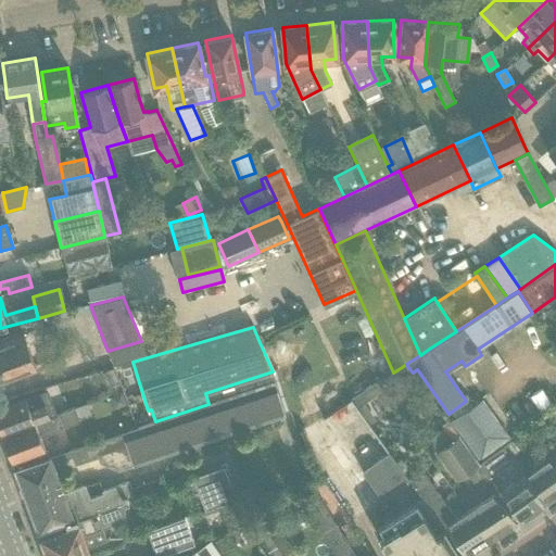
[(12,338),(10,333),(0,337),(0,338),(2,343),(0,344),(0,380),(36,366),(23,335),(12,338)]
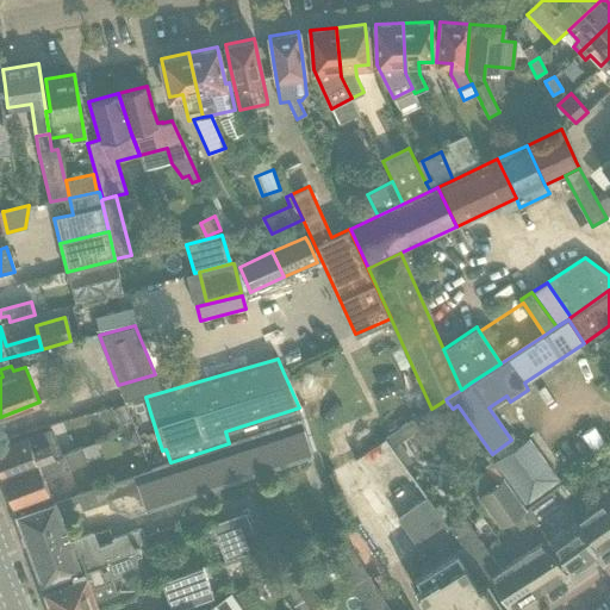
[(431,409),(419,417),(425,427),(441,415),(452,408),(447,402),(446,399),(441,403),(431,409)]
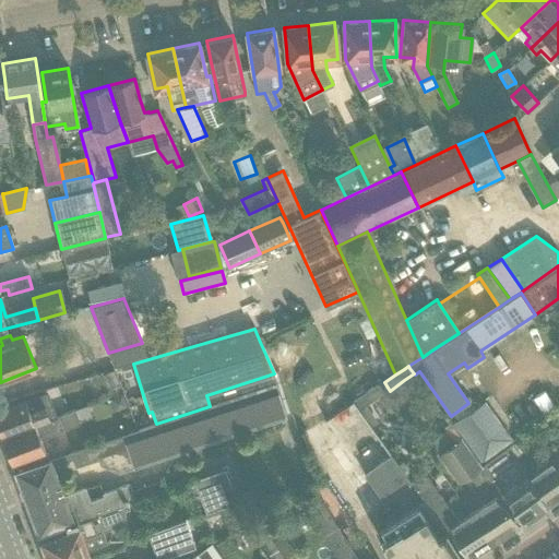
[(115,371),(104,375),(109,389),(119,385),(115,371)]
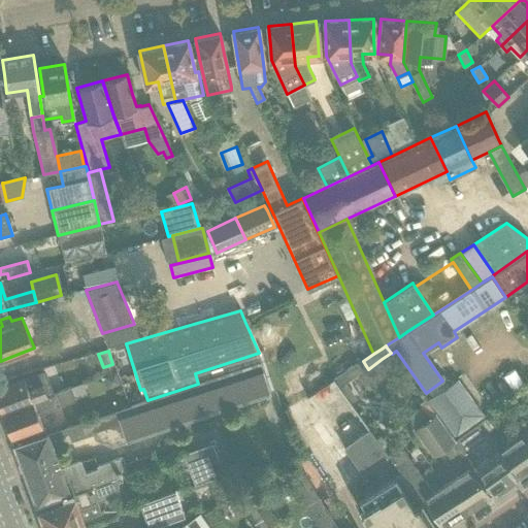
[(358,363),(342,372),(348,382),(364,371),(358,363)]
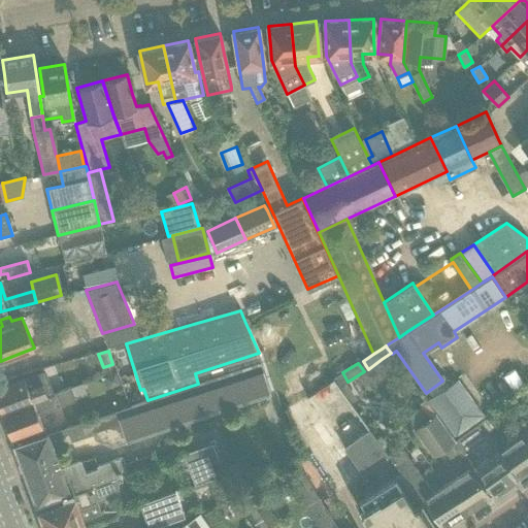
[(32,438),(12,444),(24,474),(57,463),(48,441),(64,435),(66,443),(93,434),(94,439),(112,447),(126,441),(268,394),(259,364),(198,384),(147,400),(116,410),(45,434),(32,438)]
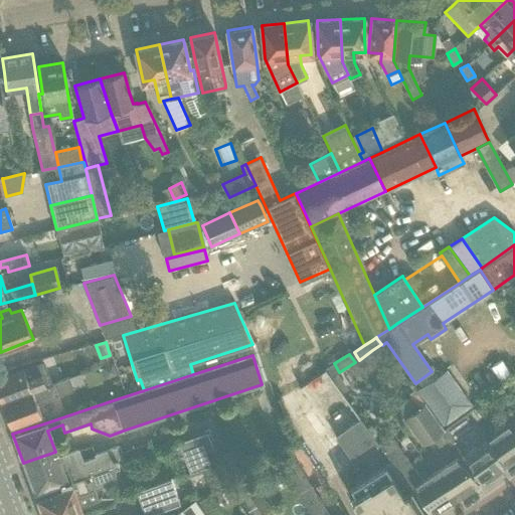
[(11,372),(0,376),(0,399),(2,404),(52,385),(43,360),(23,368),(11,372)]
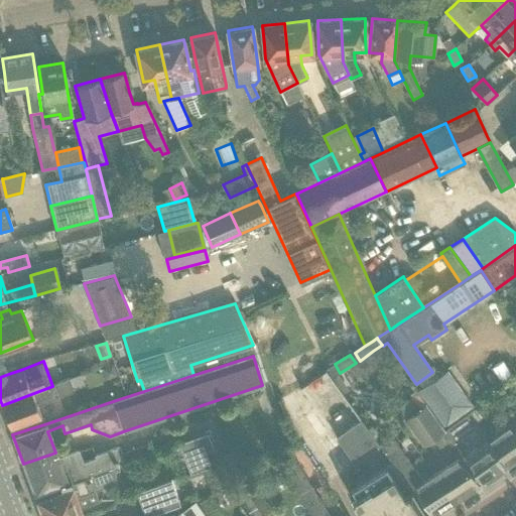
[(113,365),(102,368),(105,376),(109,377),(116,375),(113,365)]
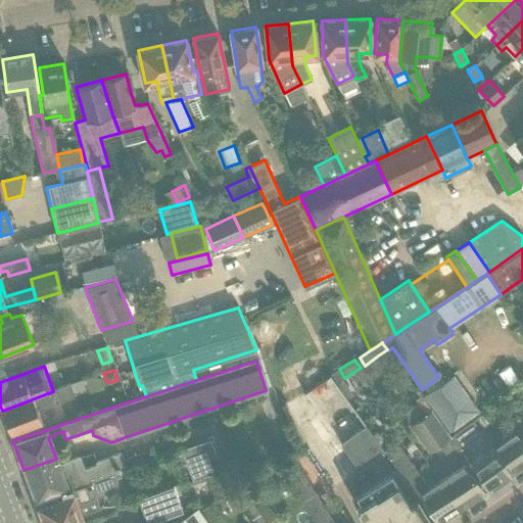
[(423,397),(450,434),(477,415),(449,378),(423,397)]
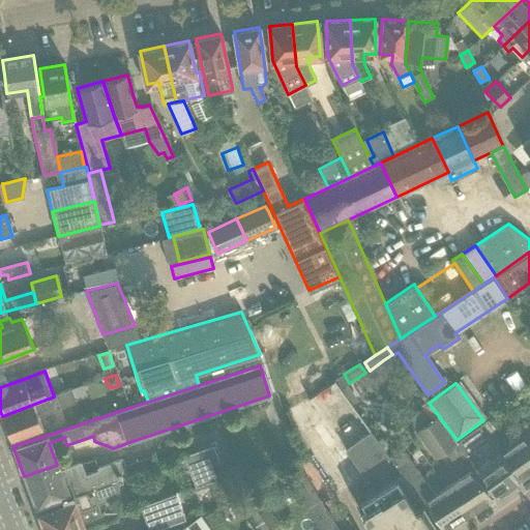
[(83,385),(71,389),(76,401),(87,396),(83,385)]
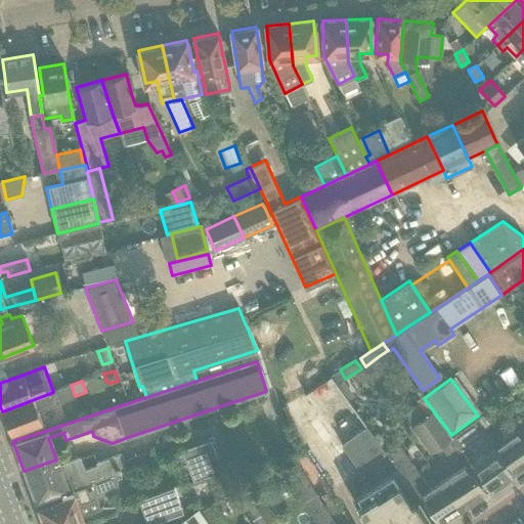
[(53,392),(2,411),(11,436),(42,424),(37,411),(75,397),(75,396),(71,385),(53,392)]
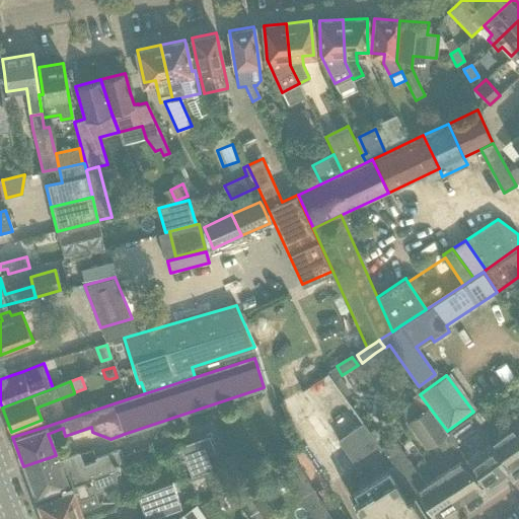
[(415,399),(399,411),(406,422),(426,448),(436,441),(437,443),(446,455),(448,454),(454,464),(462,459),(464,458),(455,445),(449,436),(448,436),(446,433),(428,406),(422,411),(415,399)]
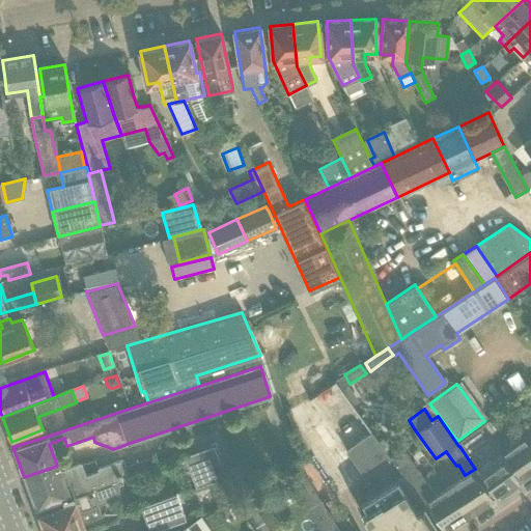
[(492,418),(480,426),(487,437),(499,428),(492,418)]
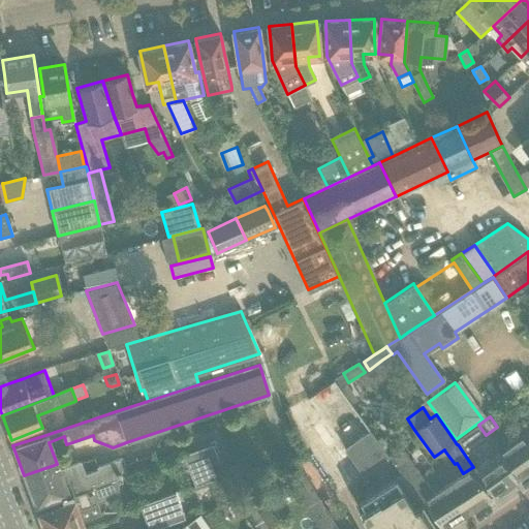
[(478,425),(455,441),(457,444),(458,444),(464,454),(487,437),(486,435),(478,425)]
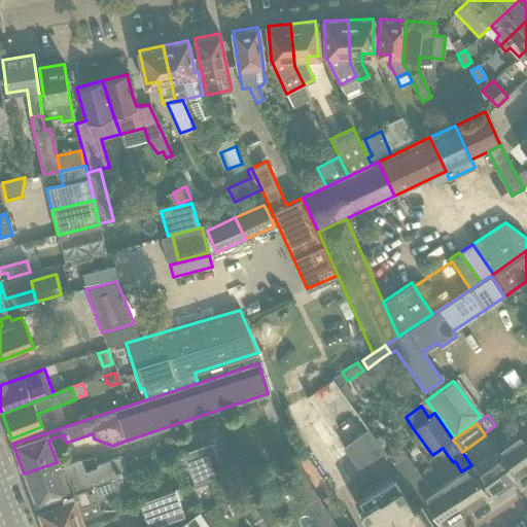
[(521,432),(497,450),(516,476),(526,467),(526,427),(521,432)]
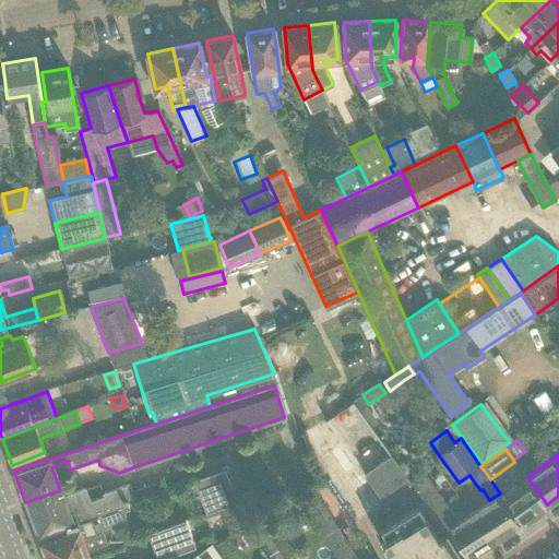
[(391,455),(364,475),(383,502),(409,484),(411,483),(391,455)]
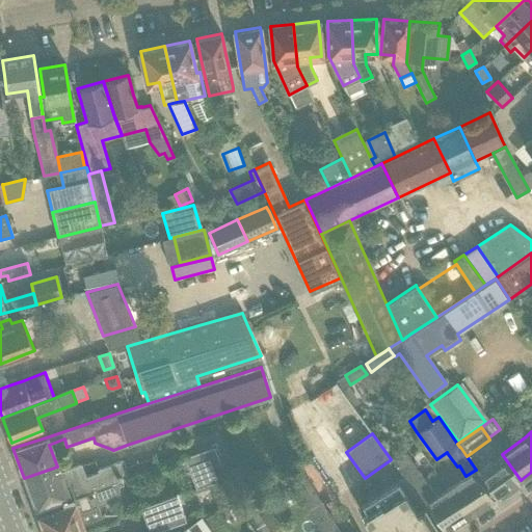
[(184,457),(196,487),(225,478),(213,448),(184,457)]
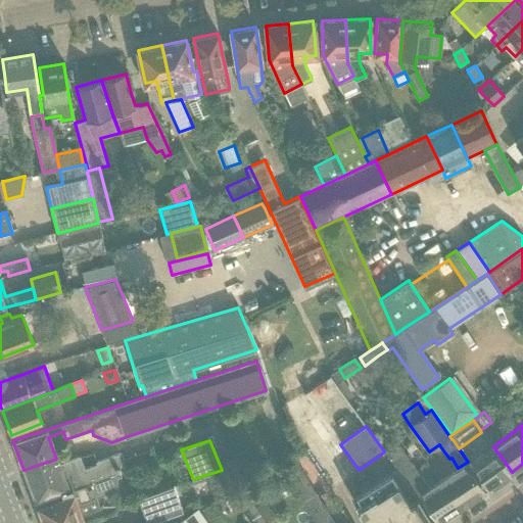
[(512,472),(493,446),(470,463),(488,489),(512,472)]
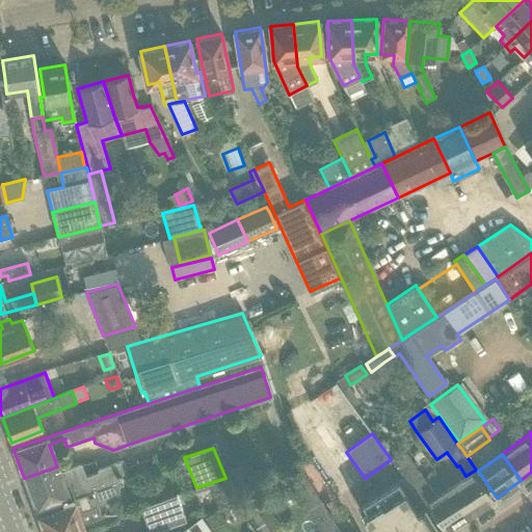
[(403,478),(424,505),(427,503),(445,531),(468,516),(447,487),(435,495),(406,456),(397,455),(391,459),(390,460),(398,471),(403,478)]
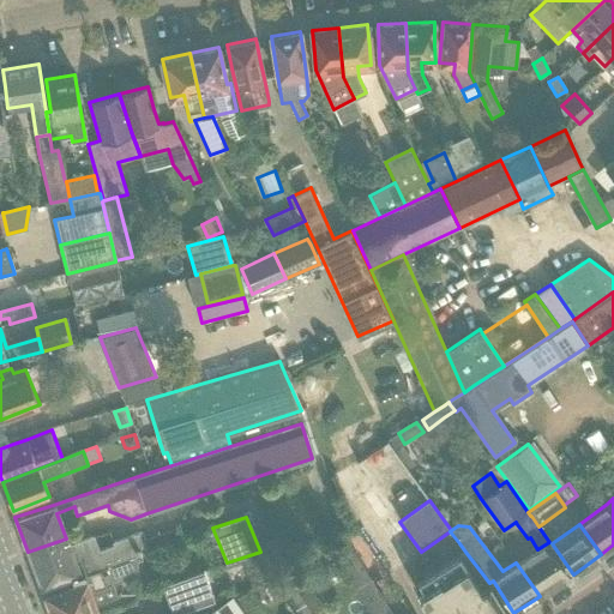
[(66,539),(28,552),(42,588),(71,577),(118,560),(134,554),(136,554),(148,549),(142,531),(113,542),(114,546),(100,551),(94,536),(68,545),(66,539)]
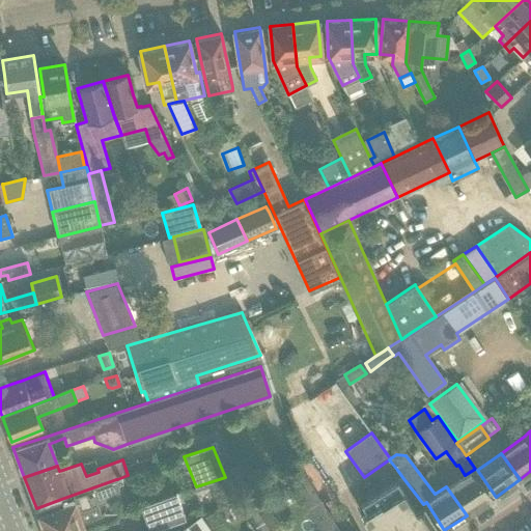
[(322,530),(339,530),(298,466),(284,474),(322,530)]
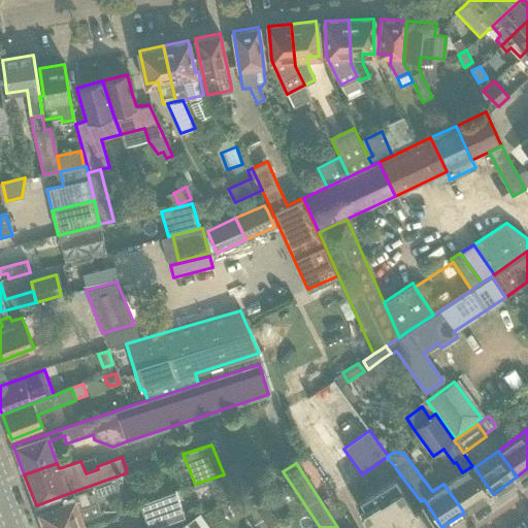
[(464,513),(489,496),(470,467),(462,472),(443,484),(464,513)]
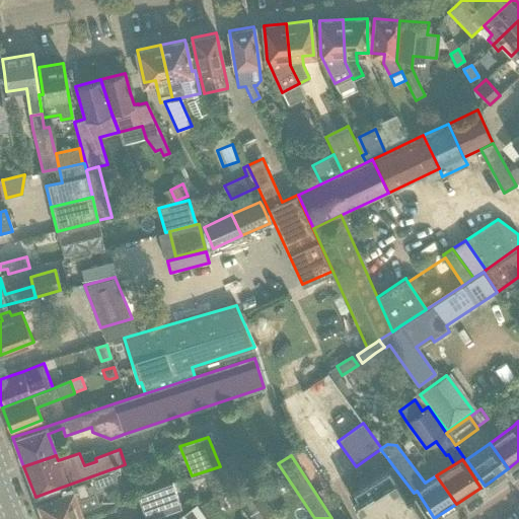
[(391,518),(430,518),(414,493),(393,466),(368,482),(391,518)]
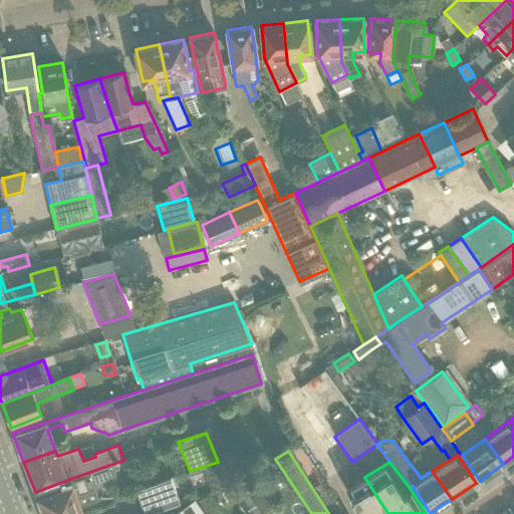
[(61,487),(36,496),(42,513),(69,513),(80,510),(78,506),(96,499),(92,489),(96,487),(110,482),(115,473),(112,464),(98,469),(59,483),(61,487)]
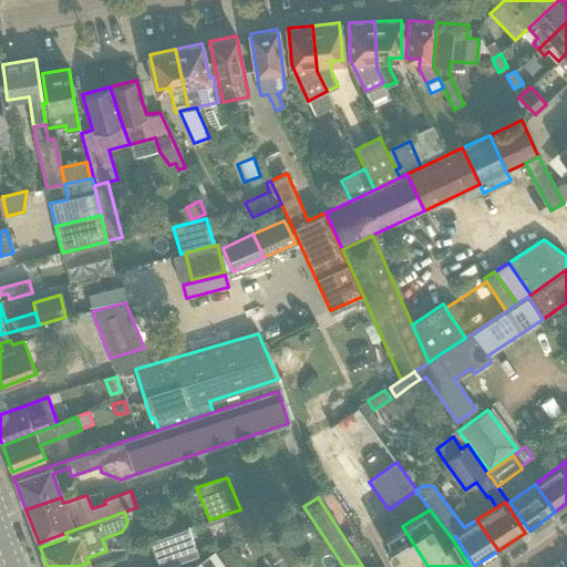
[(310,516),(285,532),(291,542),(317,526),(310,516)]
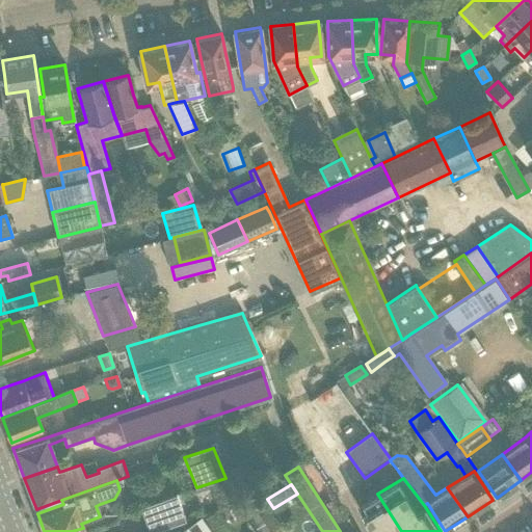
[(365,510),(361,513),(372,531),(401,531),(377,494),(362,504),(365,510)]
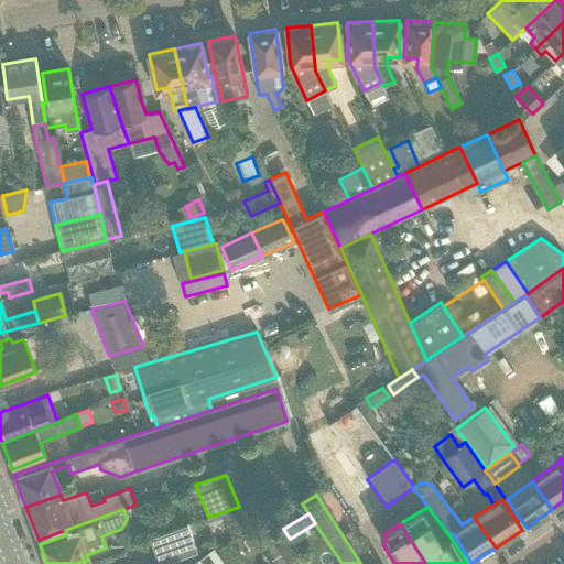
[(183,527),(149,539),(158,563),(187,554),(192,552),(196,551),(186,525),(183,527)]
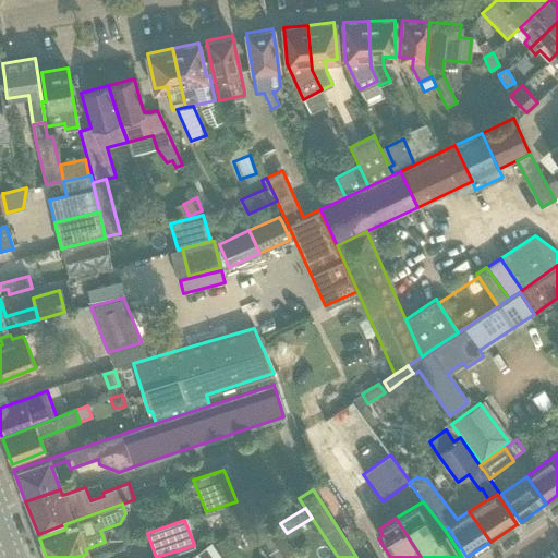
[(259,523),(249,530),(258,545),(268,540),(259,523)]
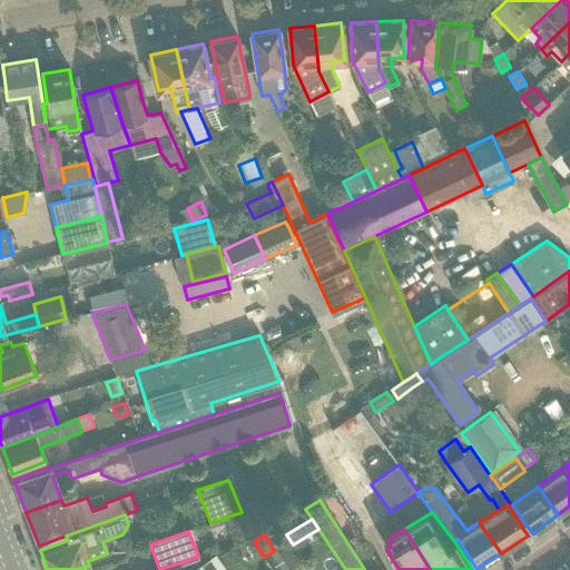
[(233,547),(219,556),(229,569),(237,569),(245,566),(233,547)]
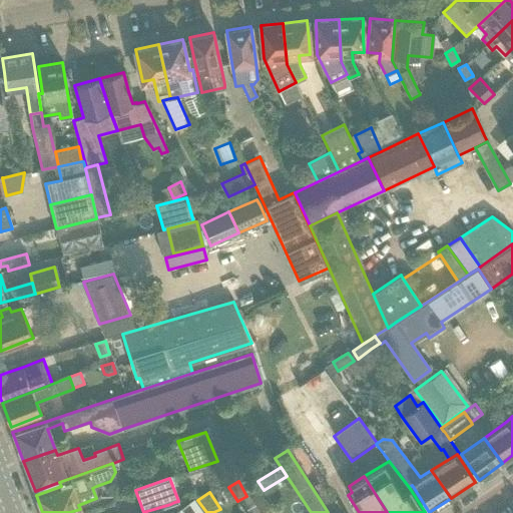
[(202,512),(193,499),(173,512),(202,512)]
